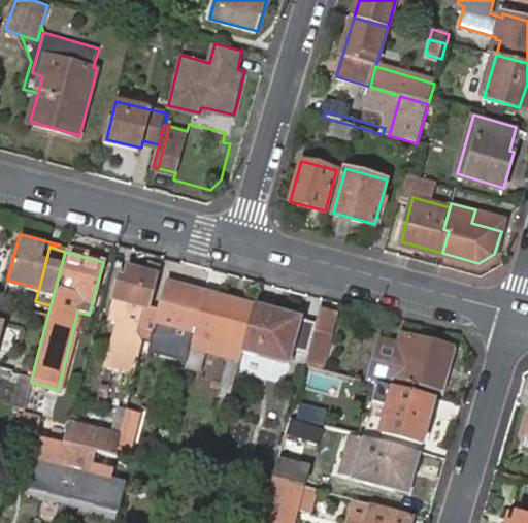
[(145,318),(155,284),(150,282),(152,274),(127,267),(125,275),(120,274),(110,308),(106,328),(117,330),(107,376),(129,382),(140,340),(136,332),(140,317),(145,318)]
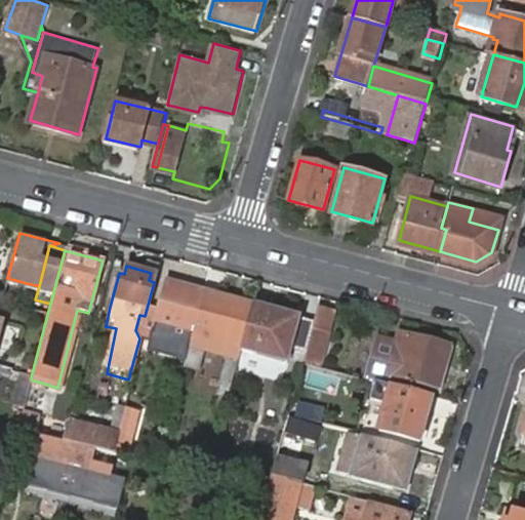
[(187,354),(204,291),(167,282),(157,320),(154,332),(161,334),(164,323),(183,327),(180,340),(176,352),(187,354)]
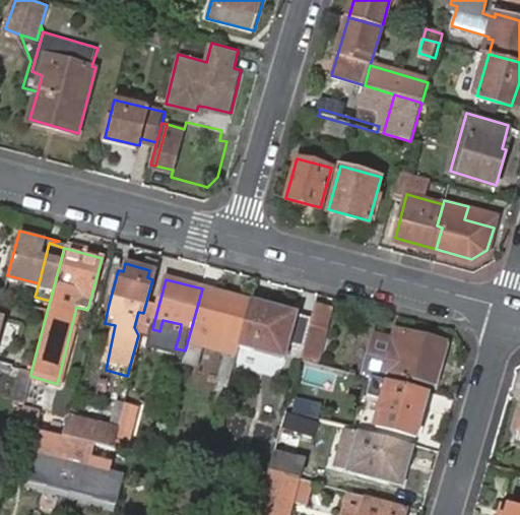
[(240,343),(251,302),(202,288),(185,350),(182,363),(195,367),(201,347),(230,355),(222,359),(215,387),(226,390),(240,343)]
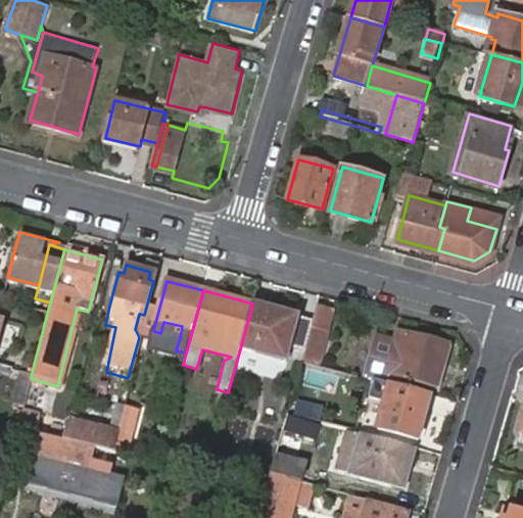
[(302,350),(311,319),(252,303),(241,345),(285,358),(287,347),(302,350)]
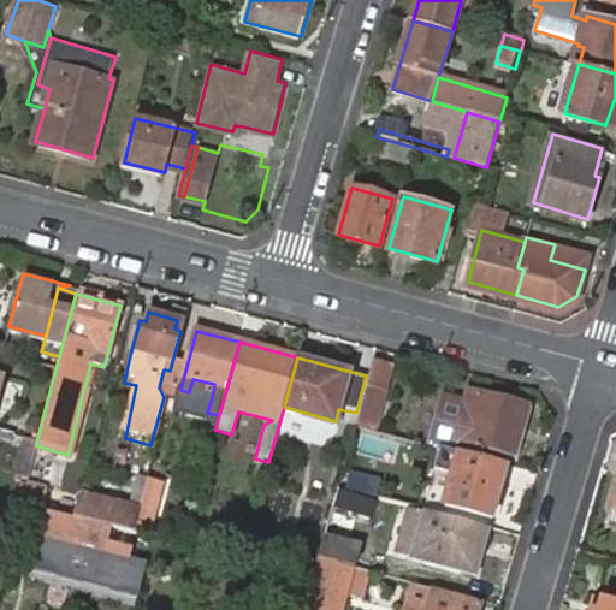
[(392,363),(371,357),(366,375),(356,413),(354,420),(377,426),(392,363)]
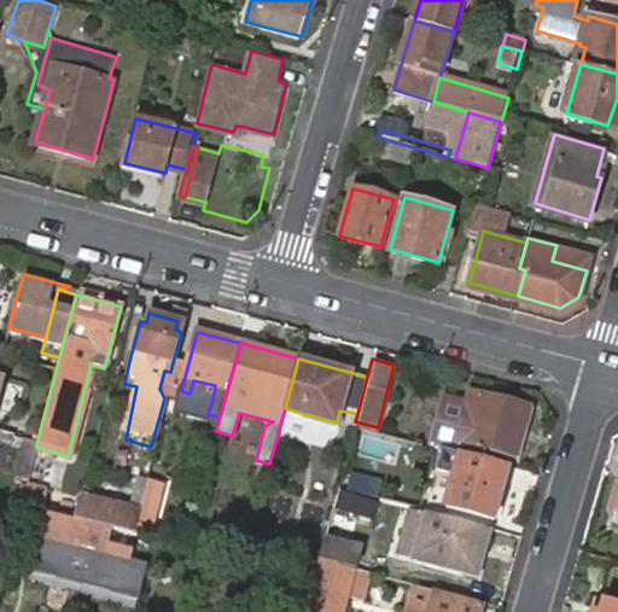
[(181,391),(185,377),(170,372),(164,371),(159,389),(164,398),(178,401),(181,391)]
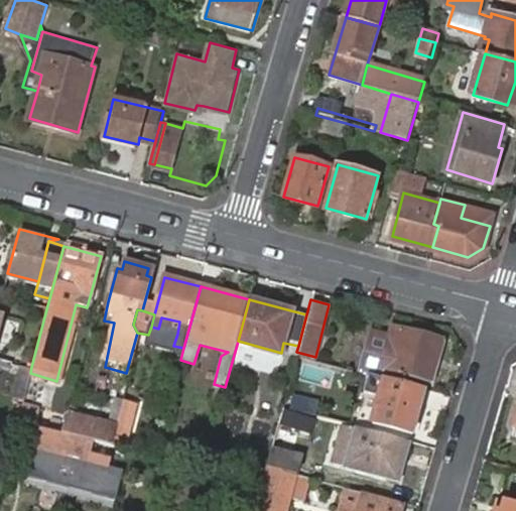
[(0,352),(10,356),(16,326),(0,322),(1,317),(0,316),(0,352)]
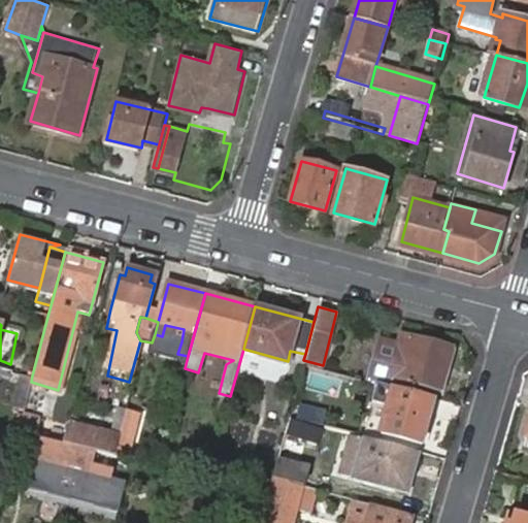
[(162,336),(182,341),(184,329),(165,325),(162,336)]
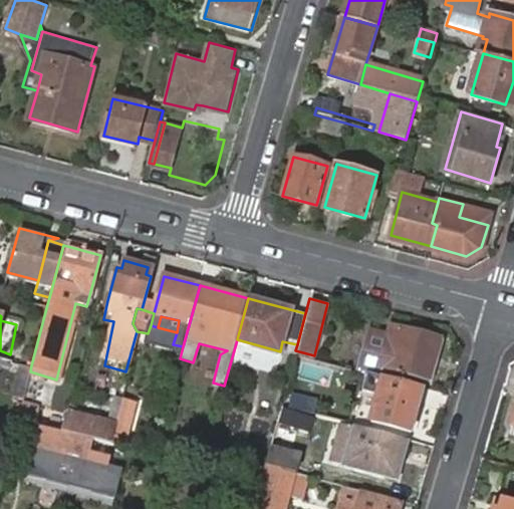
[(380,365),(433,379),(444,337),(392,323),(389,333),(380,365)]
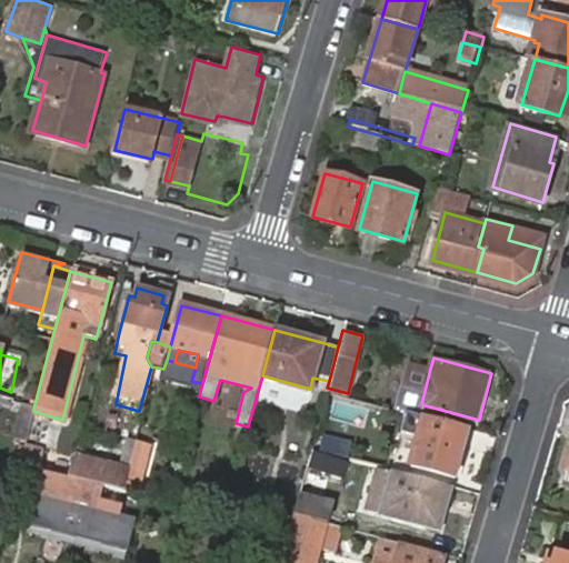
[(421,404),(430,369),(413,364),(402,408),(408,410),(418,412),(421,404)]
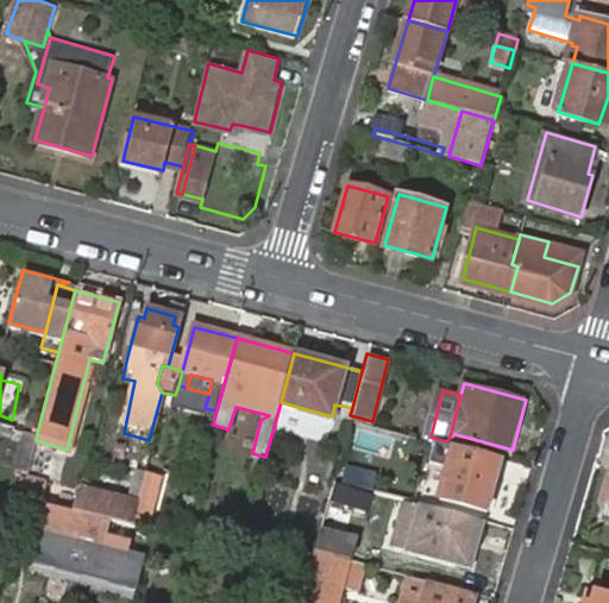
[(36,440),(37,433),(22,428),(11,465),(27,470),(36,440)]
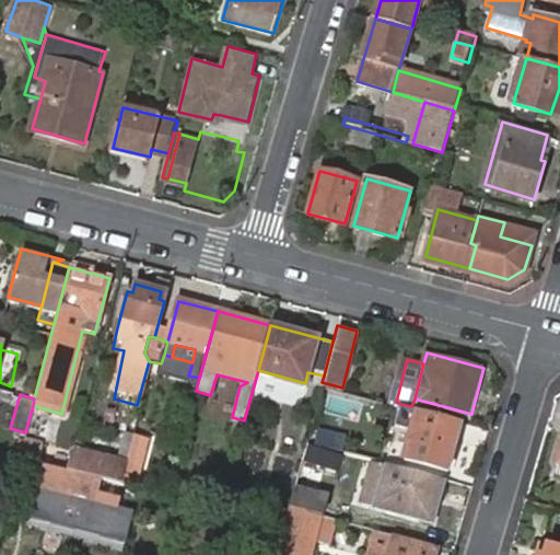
[(451,469),(464,419),(411,406),(401,404),(397,421),(412,426),(409,439),(405,455),(451,469)]
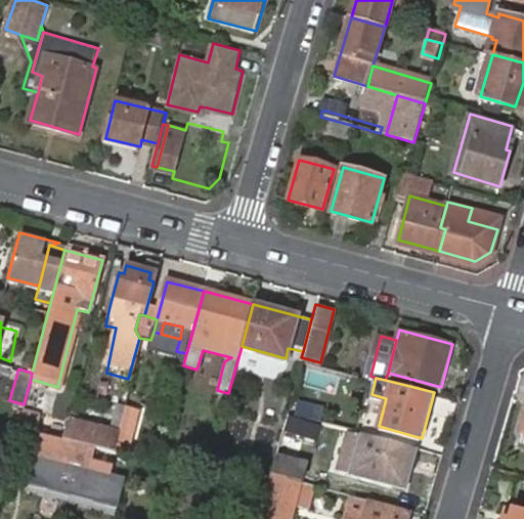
[(386,398),(372,394),(367,406),(383,411),(386,398)]
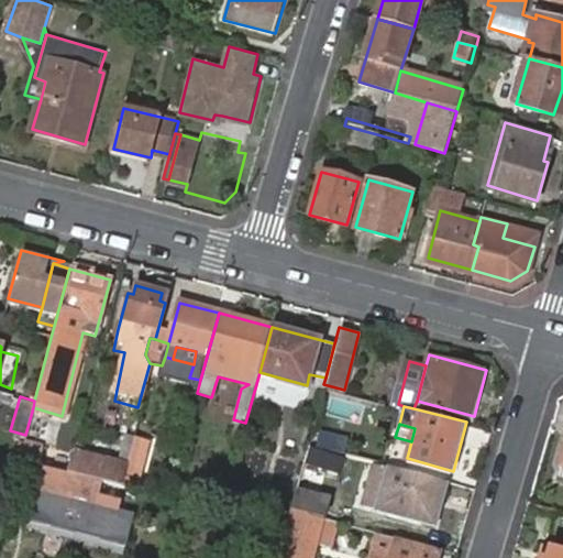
[(114,460),(74,449),(68,469),(80,472),(105,479),(118,482),(130,436),(121,434),(114,460)]
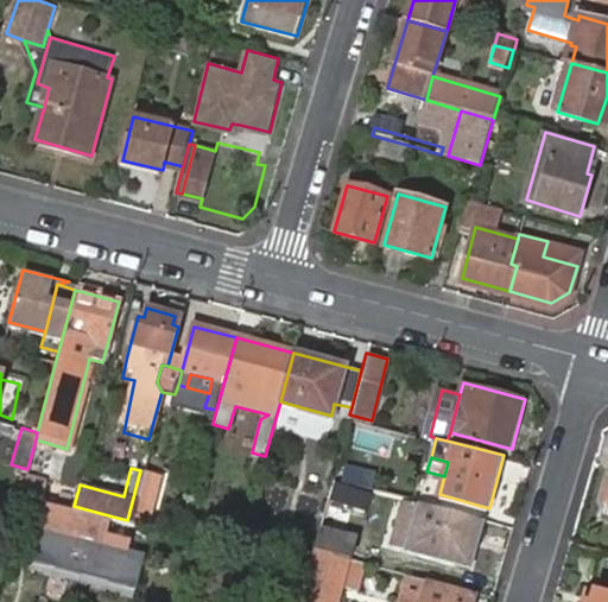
[(27,469),(21,492),(46,499),(56,501),(59,488),(45,483),(46,475),(27,469)]
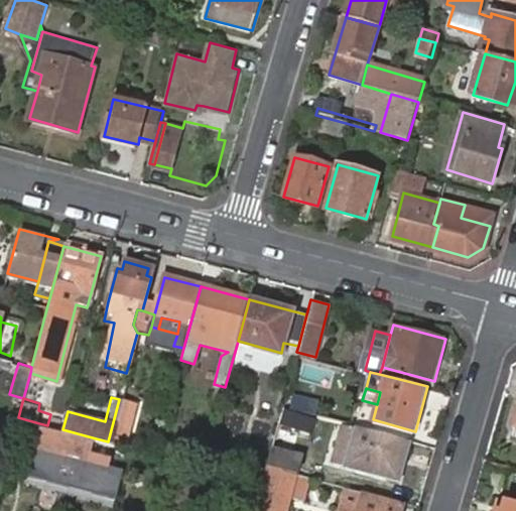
[(133,403),(119,399),(108,441),(121,444),(133,403)]
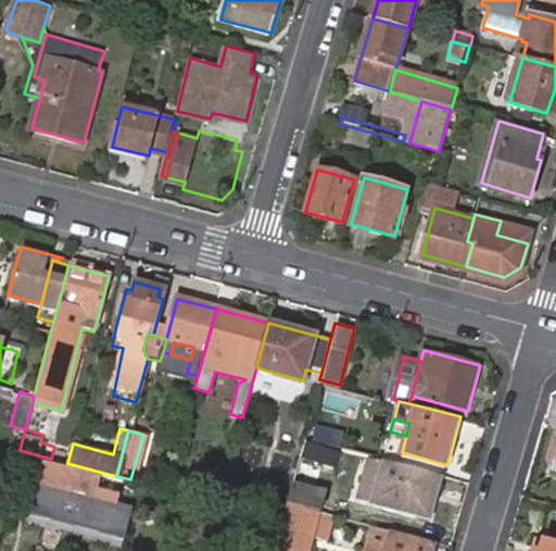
[(20,450),(15,467),(37,474),(41,459),(42,456),(20,450)]
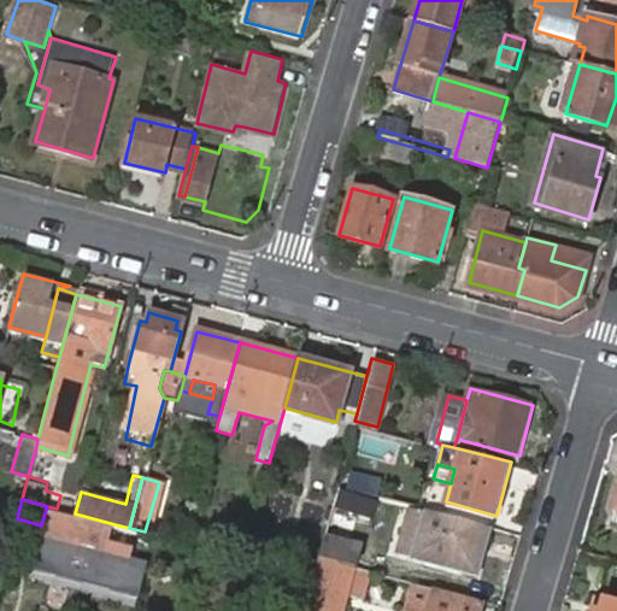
[(333,503),(319,556),(356,565),(362,544),(350,540),(358,510),(333,503)]
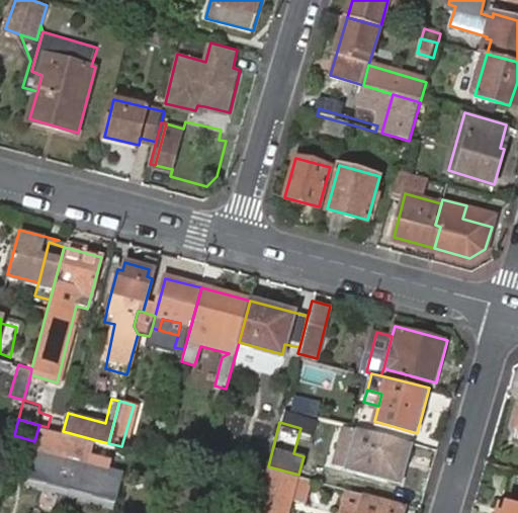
[(406,438),(344,423),(334,459),(347,464),(346,466),(403,482),(407,464),(399,461),(406,438)]
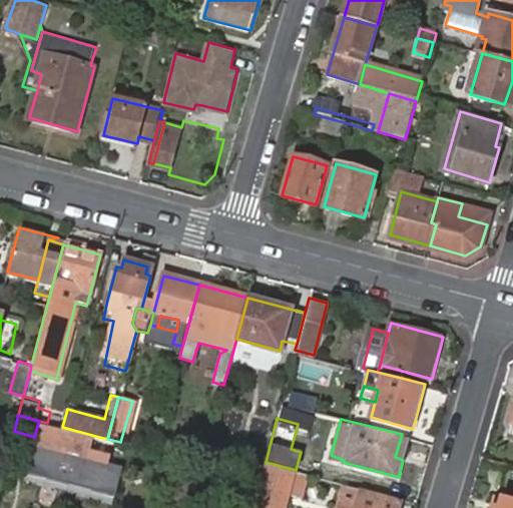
[(38,423),(34,437),(32,445),(66,454),(64,463),(85,470),(95,436),(73,430),(72,433),(38,423)]
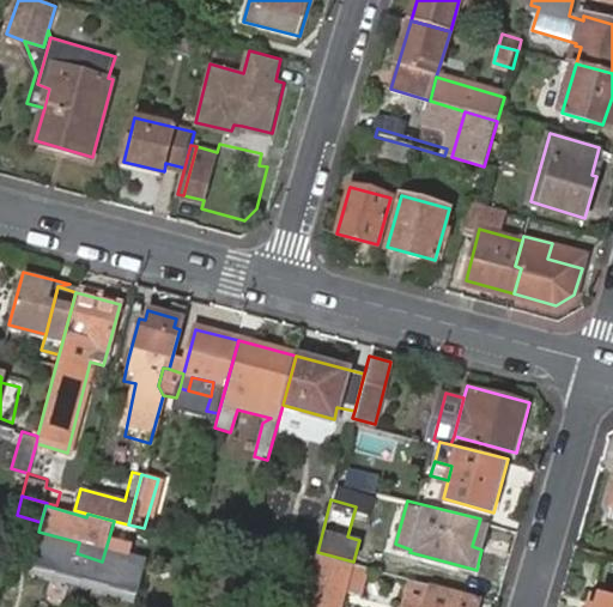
[(472,546),(481,550),(489,521),(480,519),(472,546)]
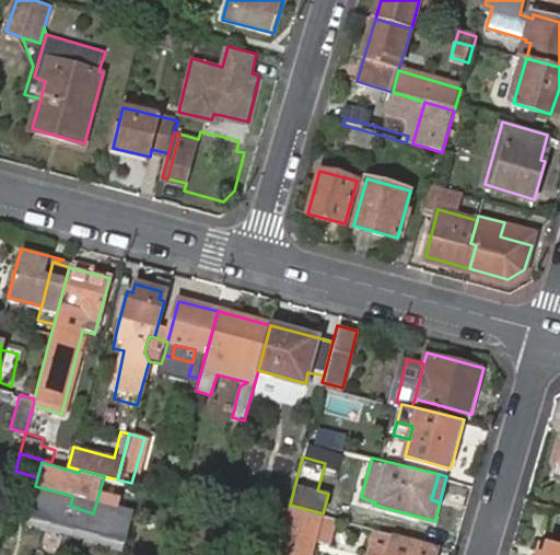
[(290,505),(276,554),(311,554),(315,540),(330,544),(338,517),(323,513),(290,505)]
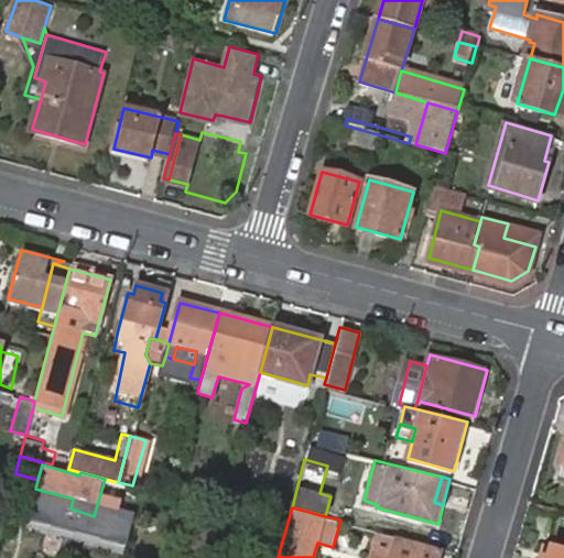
[(379,532),(371,557),(437,557),(441,548),(379,532)]
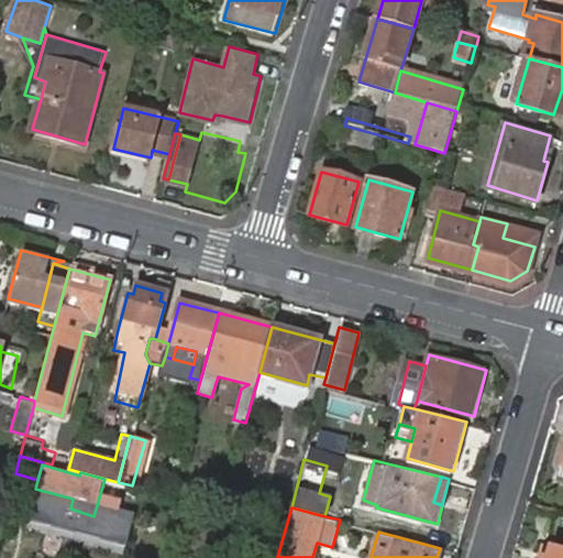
[(545,544),(541,556),(548,557),(551,545),(545,544)]
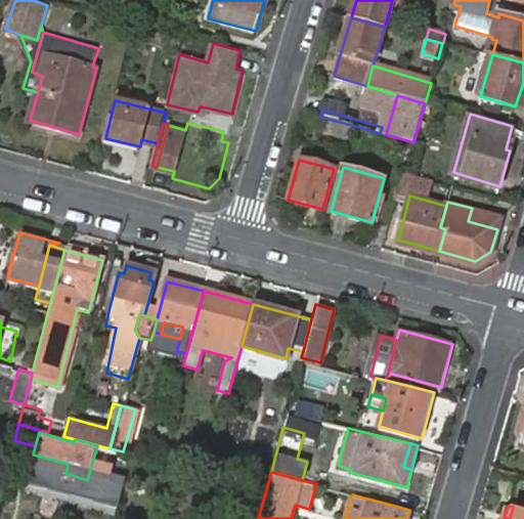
[(510,518),(504,517),(503,518),(523,518),(523,510),(513,507),(510,518)]
